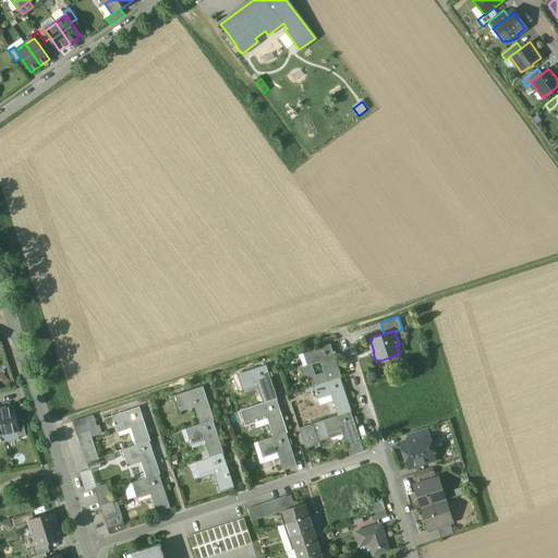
[(342,378),(331,344),(304,353),(308,365),(322,362),(328,383),(341,378),(342,378)]
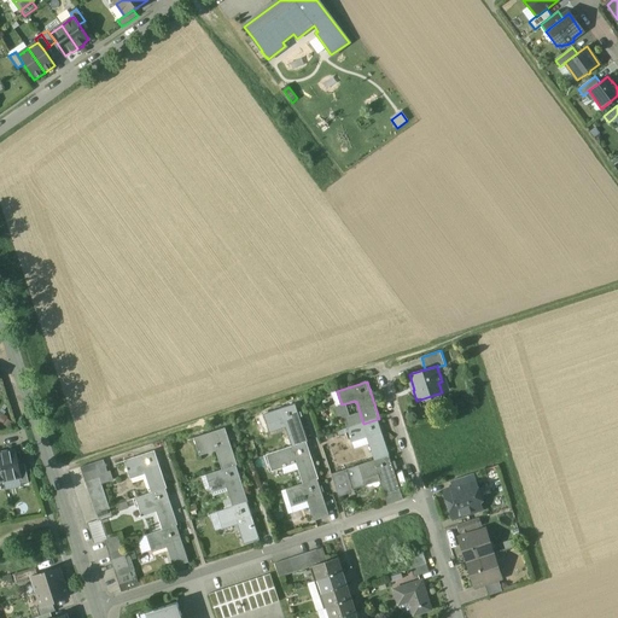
[(308,442),(295,404),(264,414),(269,429),(285,423),(293,447),(307,442),(308,442)]
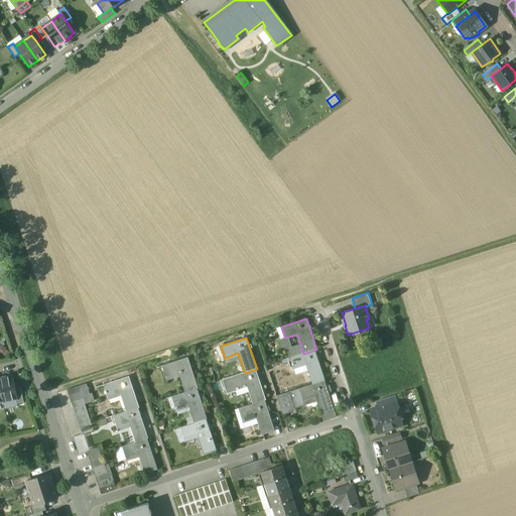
[(326,380),(315,350),(303,354),(290,358),(294,370),(306,366),(312,384),(325,381),(326,380)]
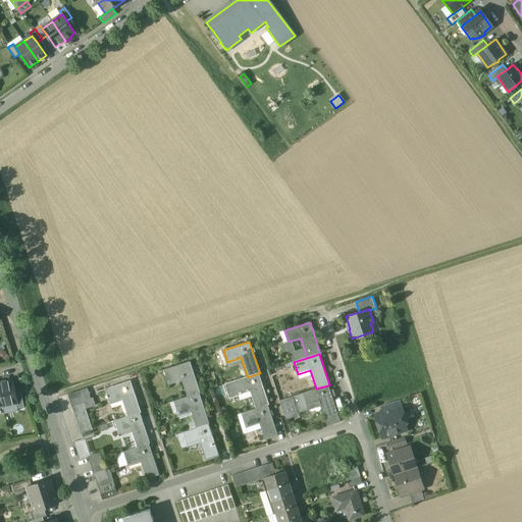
[(191,361),(164,369),(168,381),(181,377),(188,397),(200,393),(201,393),(191,361)]
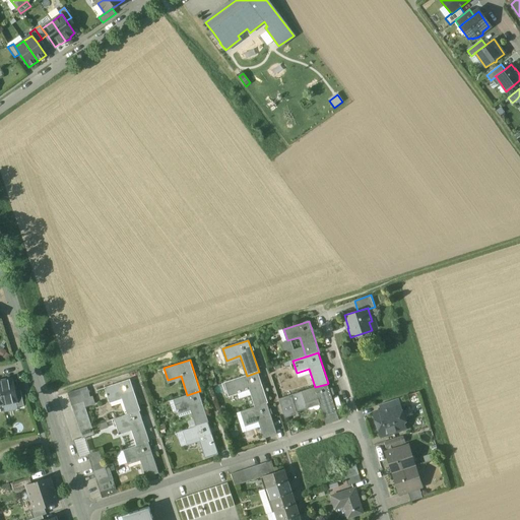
[(247,376),(224,383),(230,397),(239,394),(238,391),(249,388),(255,407),(267,403),(268,403),(258,372),(247,376)]
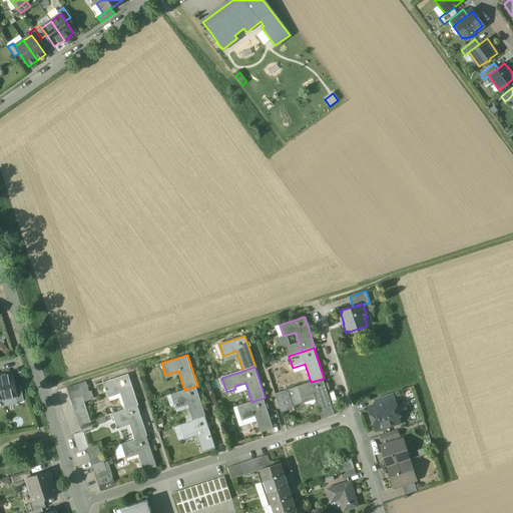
[(12,374),(0,376),(0,385),(3,400),(16,397),(17,397),(15,387),(12,374)]
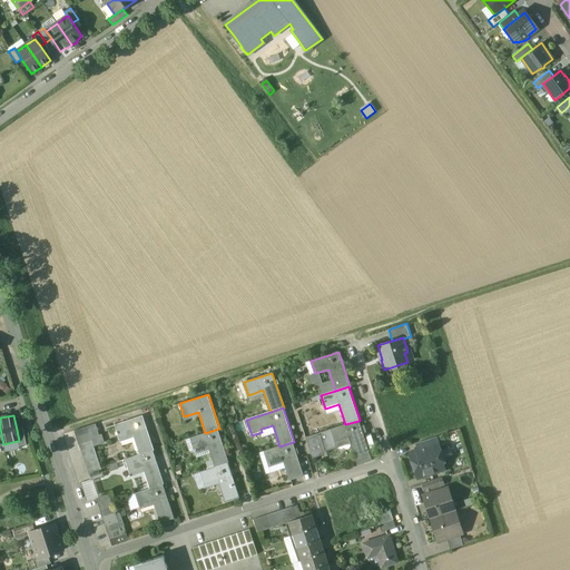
[(143,416),(115,425),(119,438),(133,433),(140,455),(154,451),(143,416)]
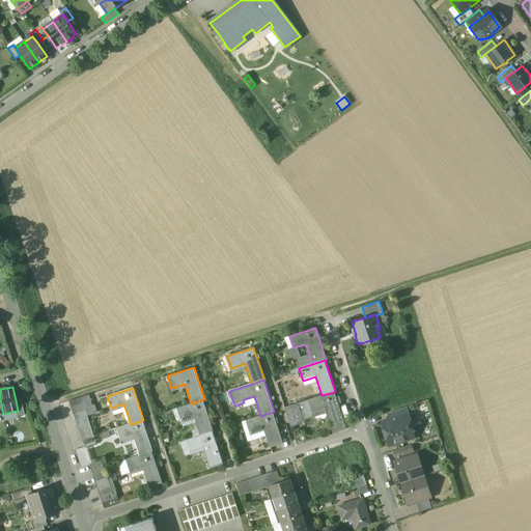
[(322,395),(308,400),(312,412),(313,412),(326,408),(332,427),(344,423),(334,392),(322,395)]
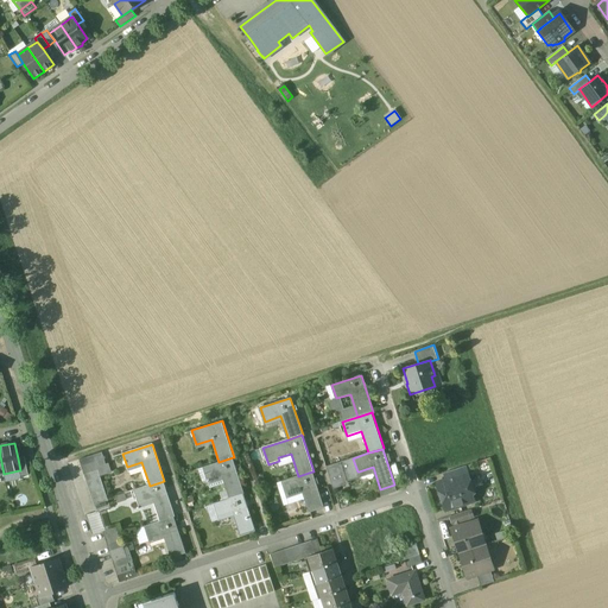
[(102,453),(78,460),(81,467),(95,462),(103,458),(102,453)]
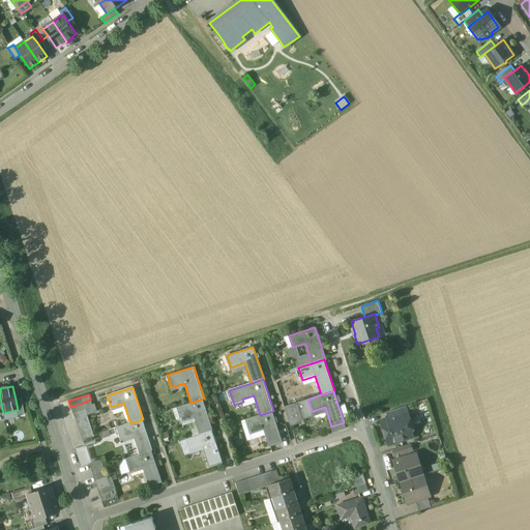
[(21,399),(16,400),(18,410),(17,410),(18,415),(25,413),(21,399)]
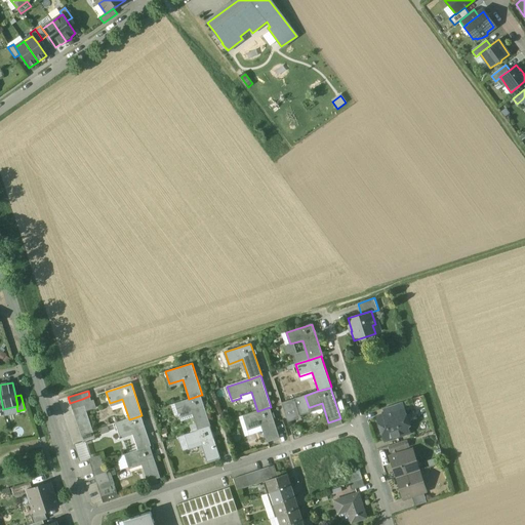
[(189,399),(175,404),(179,415),(192,411),(198,431),(210,427),(211,427),(201,395),(189,399)]
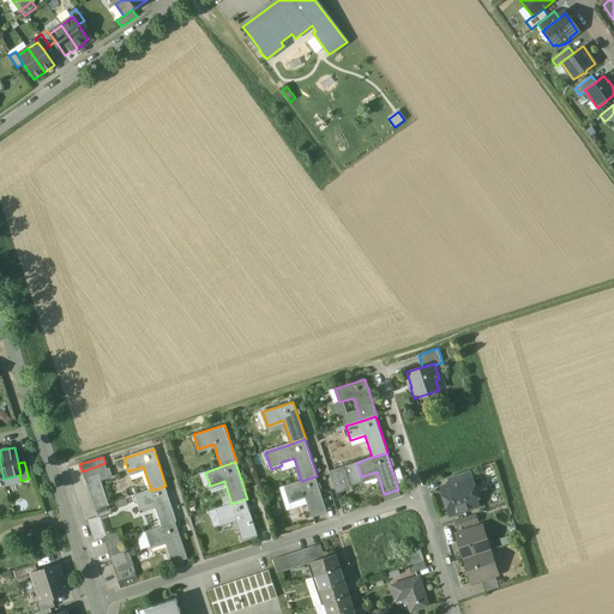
[(104,463),(96,467),(98,475),(101,481),(113,477),(109,469),(107,469),(104,463)]
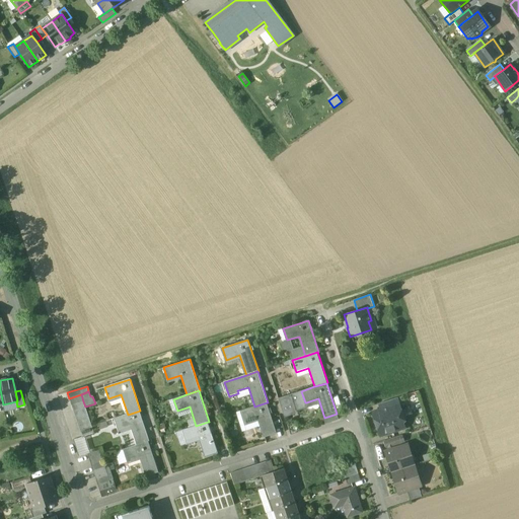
[(305,402),(301,391),(291,394),(297,412),(298,412),(307,408),(306,402),(305,402)]
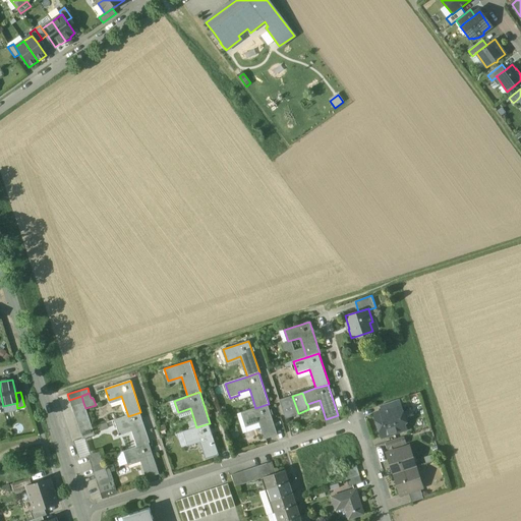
[(81,396),(69,400),(72,407),(83,403),(81,396)]
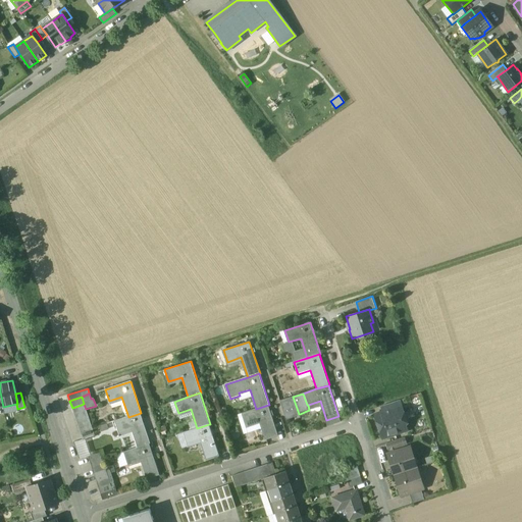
[(293,397),(280,401),(286,420),(300,415),(300,414),(299,414),(293,397)]
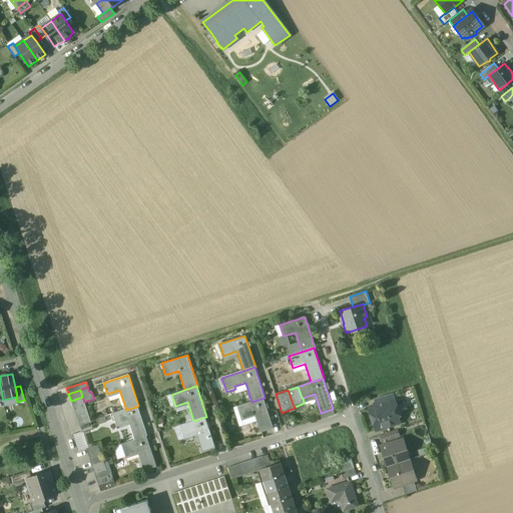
[(392,394),(375,399),(377,405),(394,400),(392,394)]
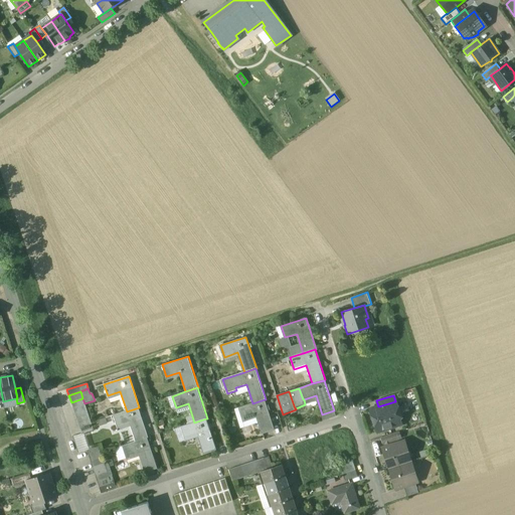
[(82,398),(71,402),(73,408),(84,404),(84,403),(82,398)]
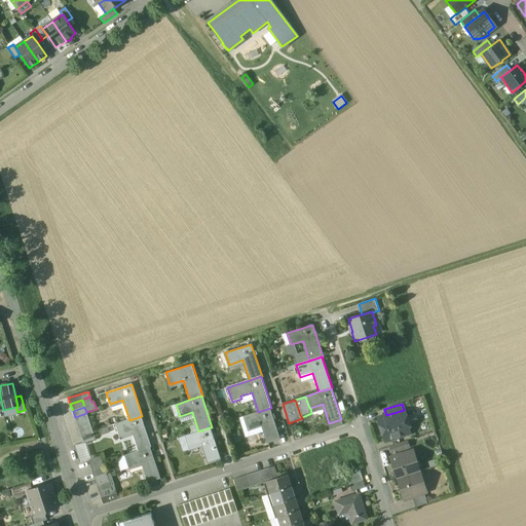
[(258,412),(243,416),(248,428),(261,424),(267,444),(280,439),(270,408),(258,412)]
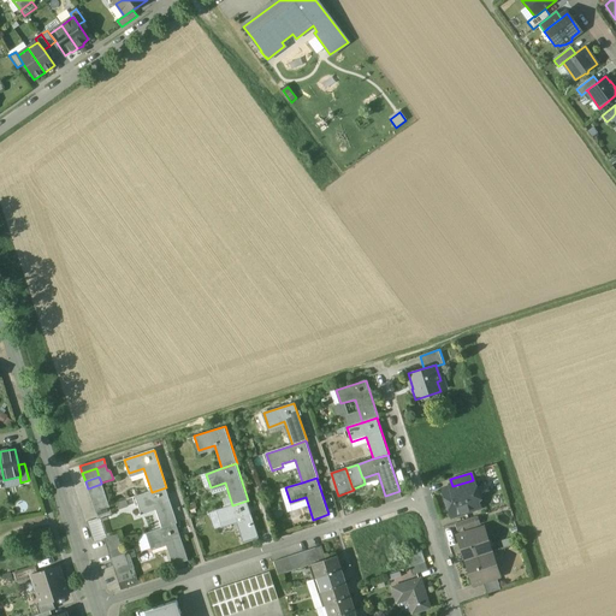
[(452,486),(443,490),(445,498),(448,498),(449,505),(448,507),(451,517),(479,508),(477,499),(479,497),(477,489),(473,487),(471,481),(474,480),(473,480),(452,486)]
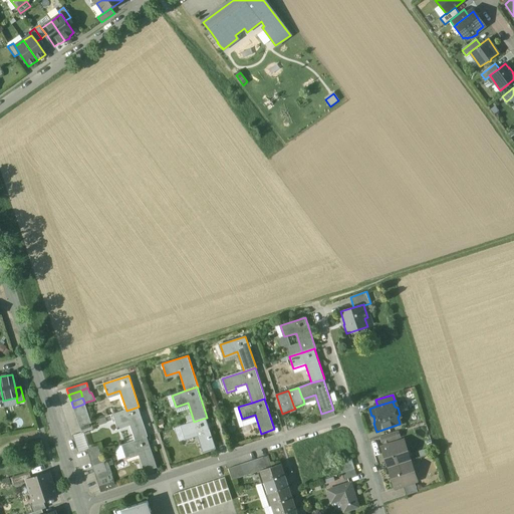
[(84,404),(73,408),(75,414),(86,410),(84,404)]
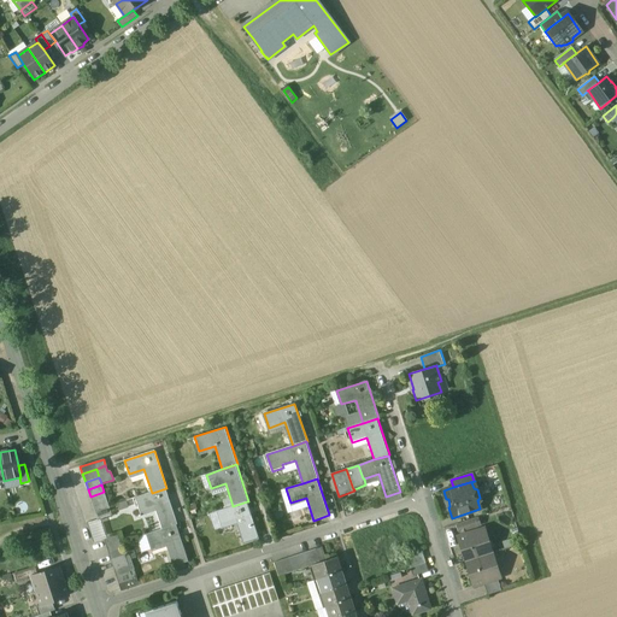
[(152,493),(135,498),(140,511),(156,506),(163,529),(177,524),(178,524),(166,488),(152,493)]
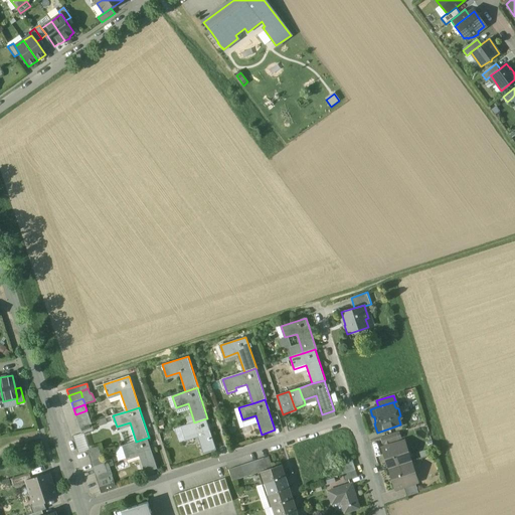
[(87,410),(75,414),(77,420),(89,416),(87,410)]
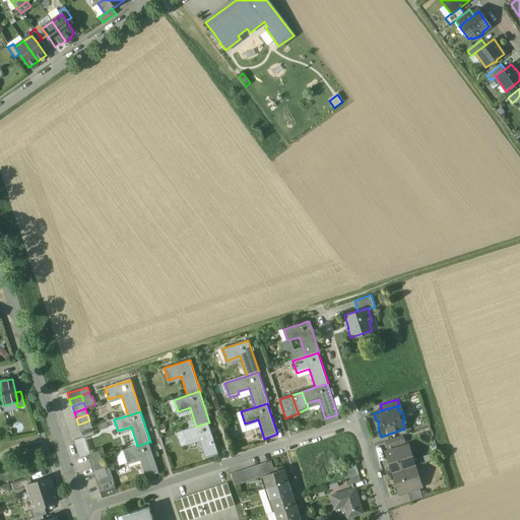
[(337,414),(325,418),(327,425),(339,420),(337,414)]
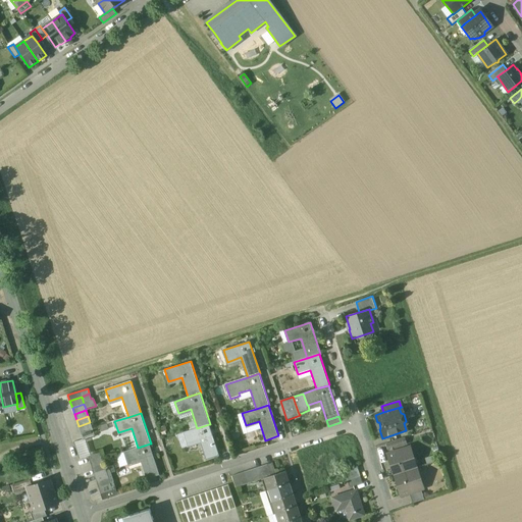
[(90,422),(79,426),(81,432),(92,428),(90,422)]
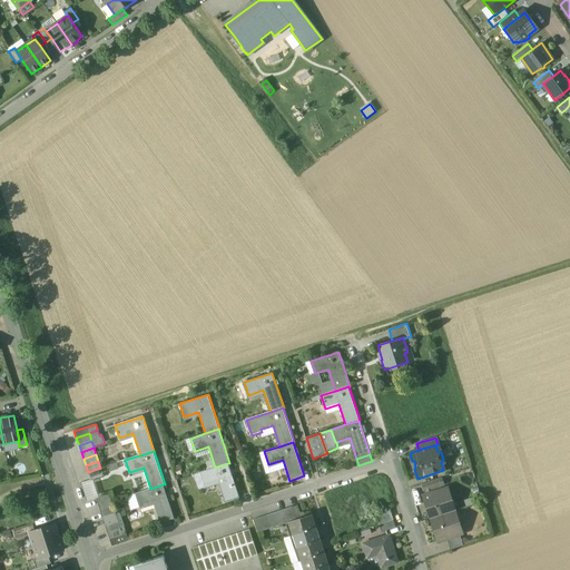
[(106,473),(117,473),(118,462),(106,462),(106,473)]
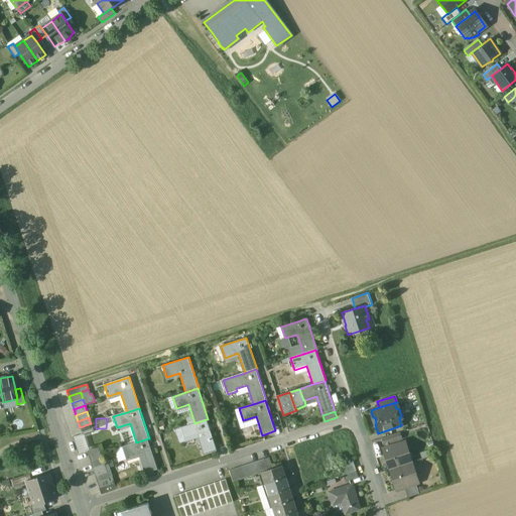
[(195,423),(181,428),(184,438),(198,434),(204,454),(217,449),(207,419),(195,423)]
